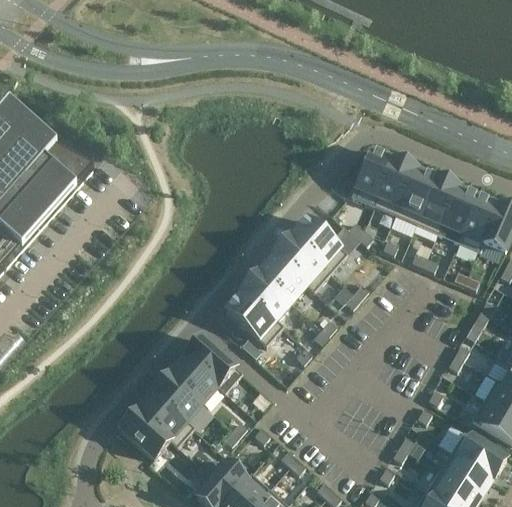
[(0,274),(33,237),(93,170),(55,150),(57,147),(9,105),(0,114),(0,274)]
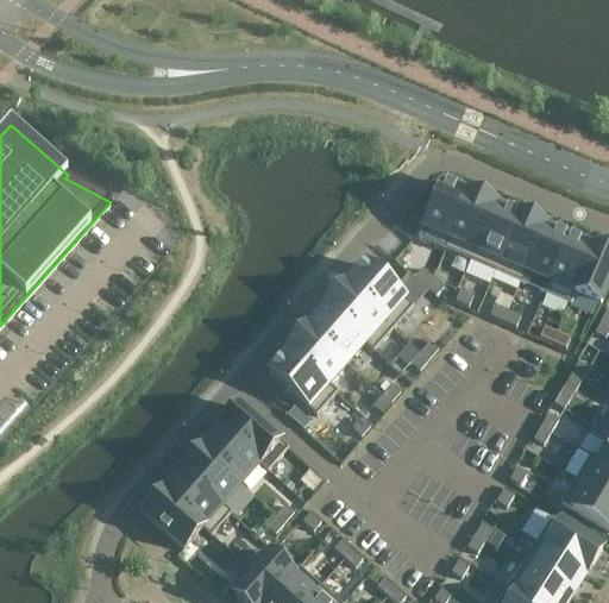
[(445,247),(469,193),(443,182),(424,225),(449,236),(444,246),(445,247)]
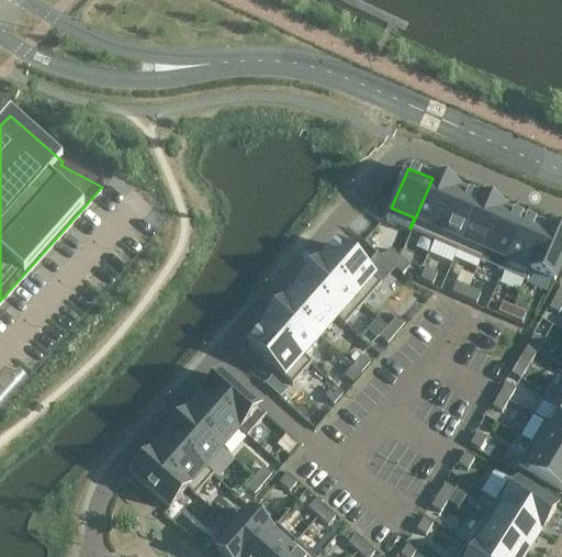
[(434,238),(456,188),(433,178),(411,229),(434,238)]
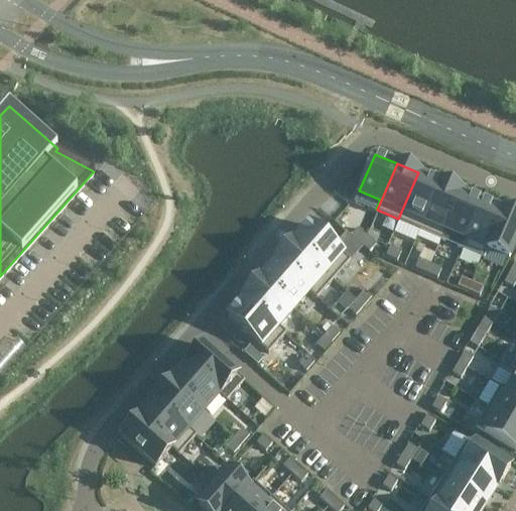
[(419,228),(439,181),(418,172),(398,219),(419,228)]
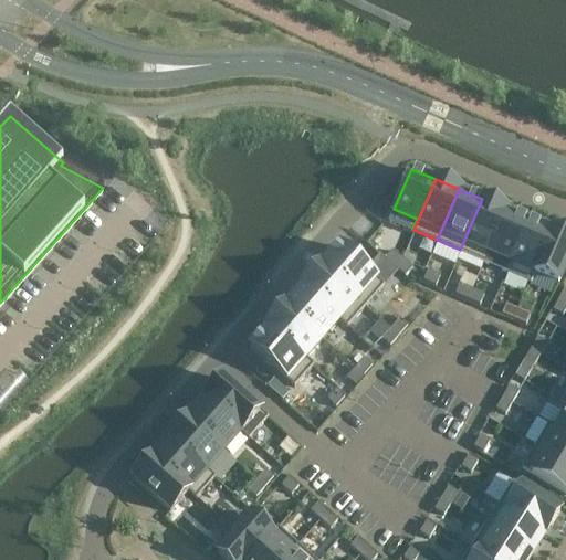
[(483,260),(505,209),(482,199),(460,250),(483,260)]
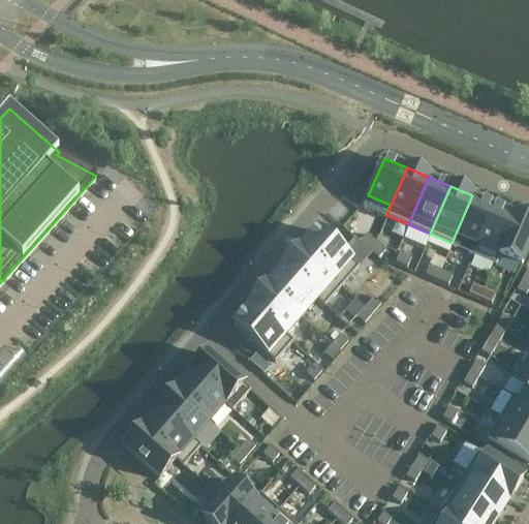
[(473,252),(494,205),(472,195),(452,243),(473,252)]
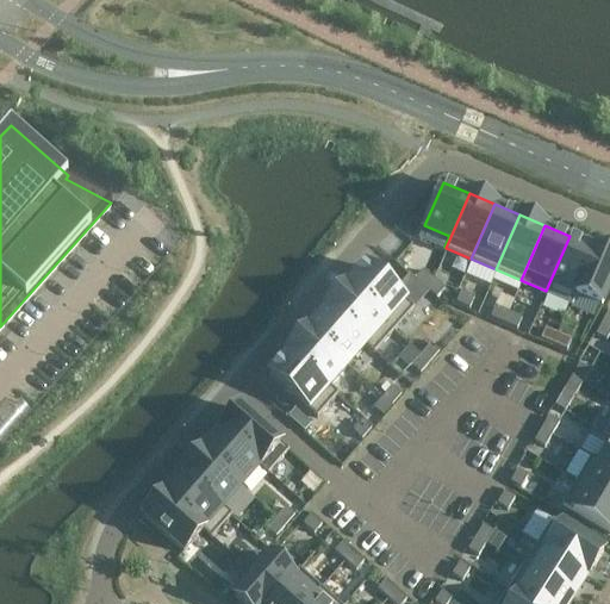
[(571,302),(593,247),(570,236),(546,291),(571,302)]
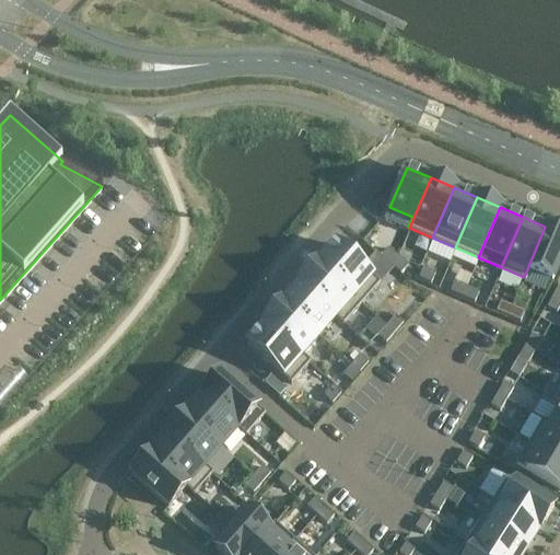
[(552,278),(559,258),(559,232),(545,227),(524,277),(525,277),(529,267),(552,278)]
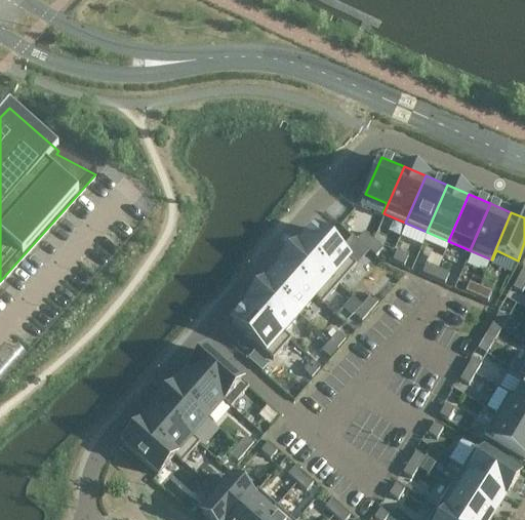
[(356,263),(315,226),(297,245),(338,281),(356,263)]
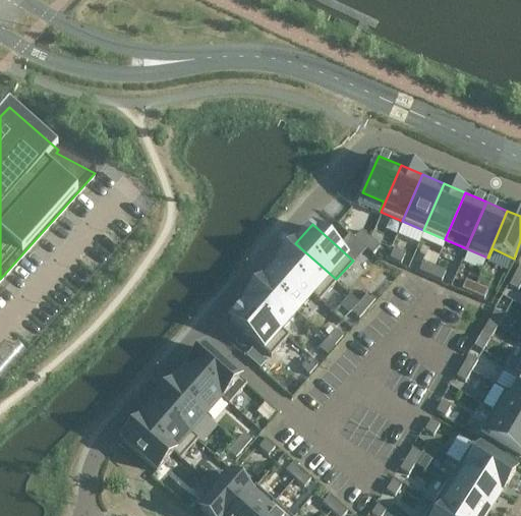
[(363,243),(370,236),(361,228),(354,235),(363,243)]
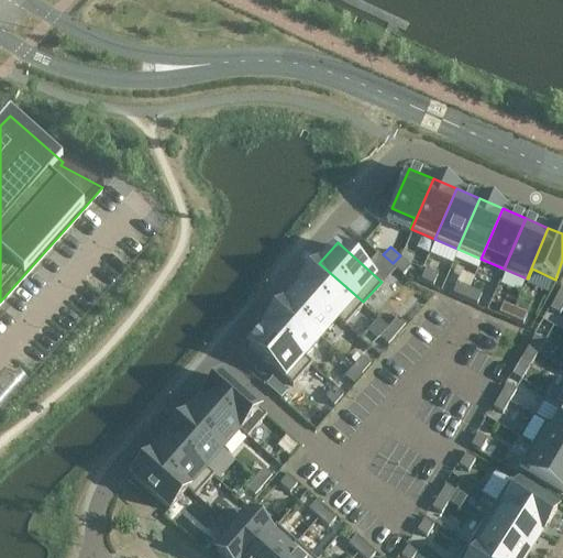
[(410,263),(400,255),(393,263),(403,272),(410,263)]
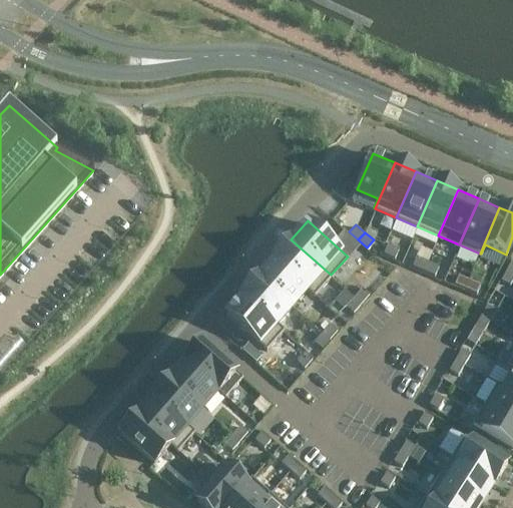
[(331,275),(291,239),(275,258),(315,293),(331,275)]
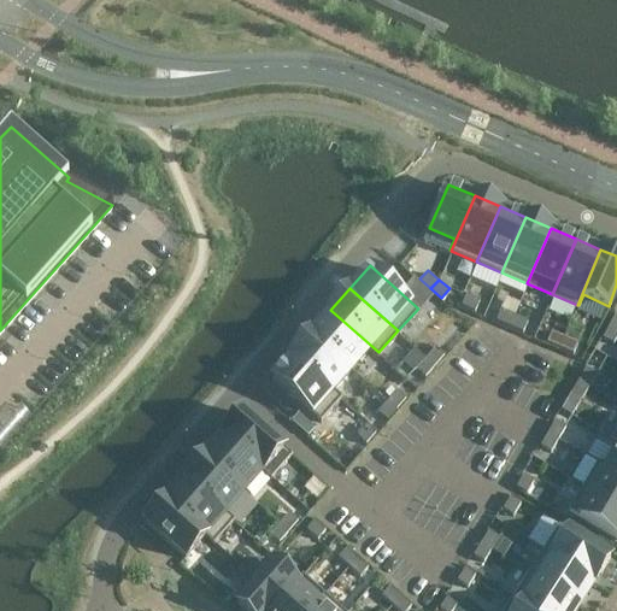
[(475,309),(479,298),(466,292),(462,303),(475,309)]
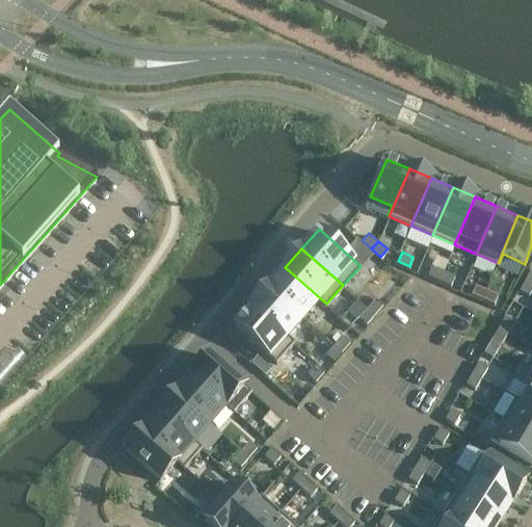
[(439,279),(443,269),(431,264),(427,274),(439,279)]
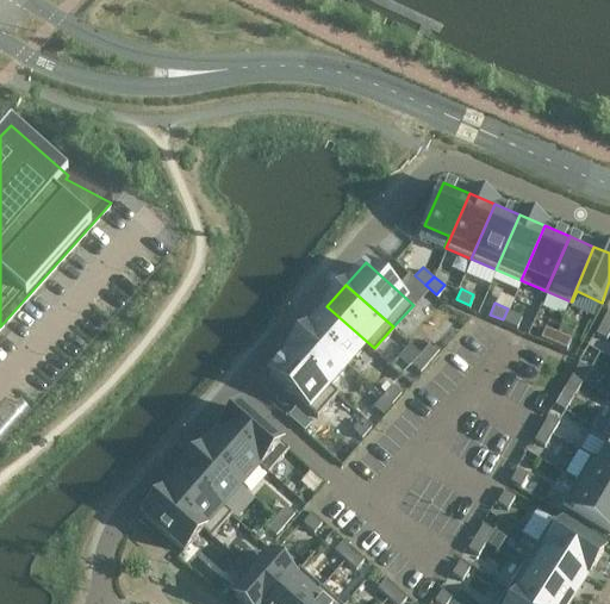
[(374,348),(327,306),(307,328),(347,362),(365,342),(374,349),(374,348)]
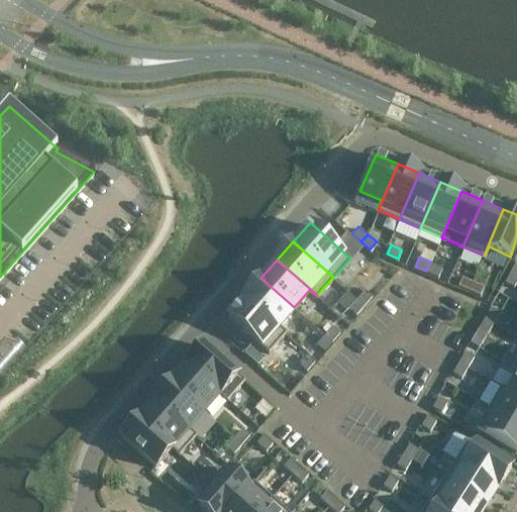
[(437,276),(441,267),(430,262),(426,271),(437,276)]
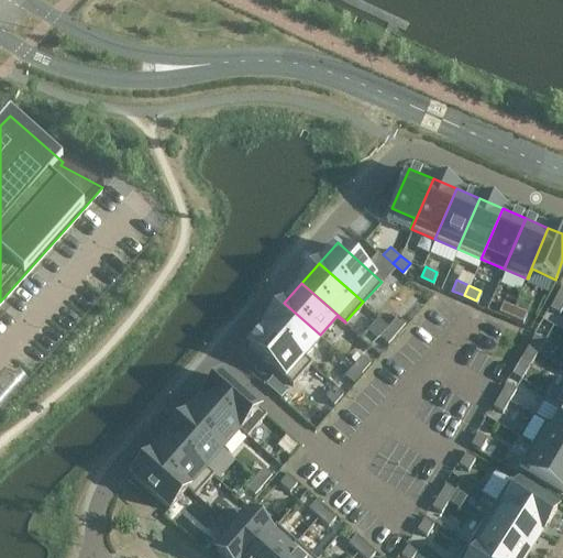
[(560,310),(562,304),(562,297),(555,294),(550,305),(560,310)]
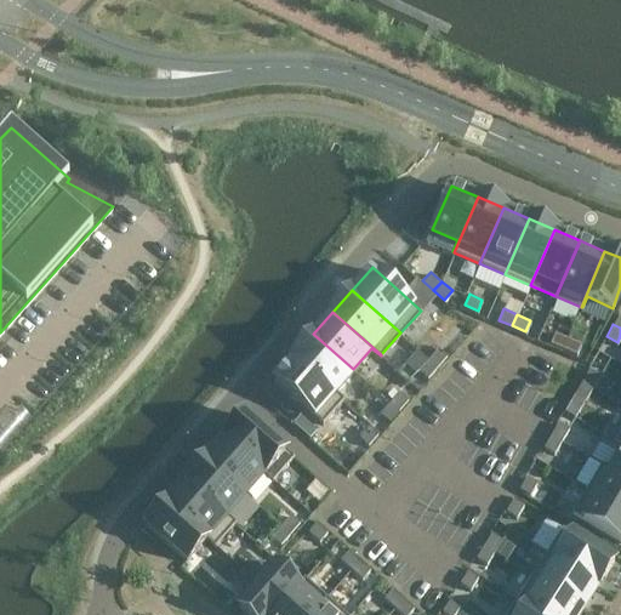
[(563,347),(568,336),(554,331),(550,342),(563,347)]
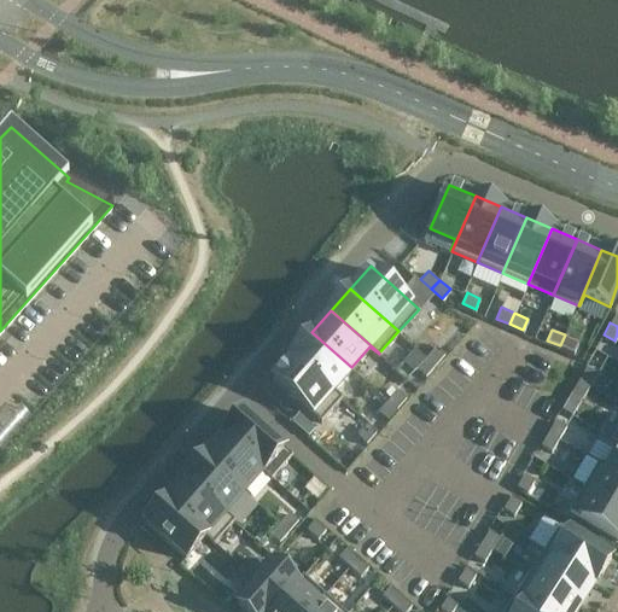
[(351,367),(312,332),(292,354),(342,396),(333,388),(351,367)]
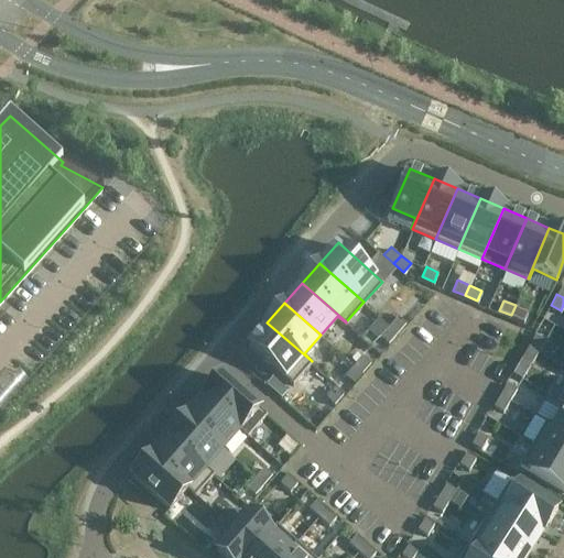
[(528,310),(516,305),(511,315),(523,320),(528,310)]
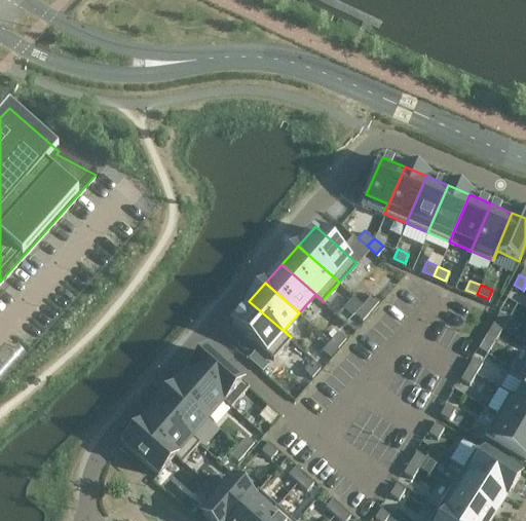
[(378,300),(371,294),(363,302),(370,309),(378,300)]
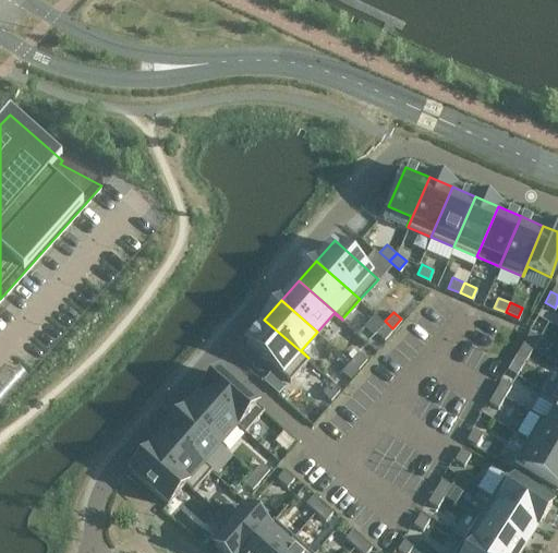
[(308,358),(264,320),(246,340),(290,379),(308,358)]
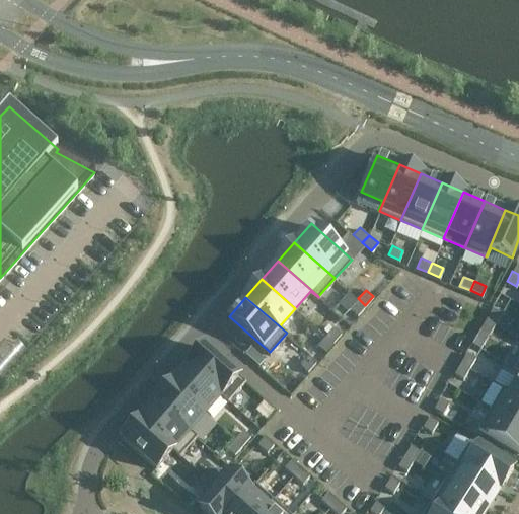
[(357,314),(365,305),(358,298),(350,308),(357,314)]
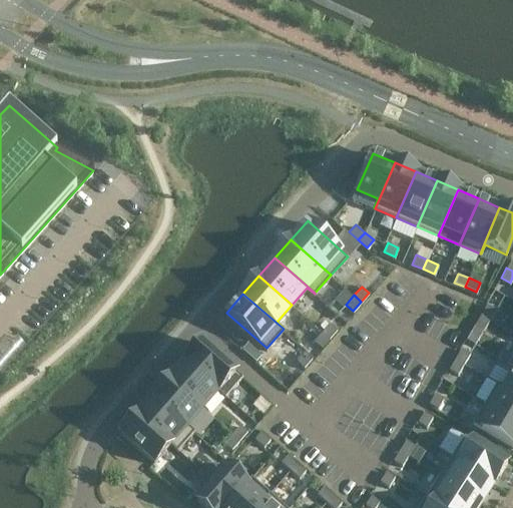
[(487,304),(481,314),(489,319),(495,309),(487,304)]
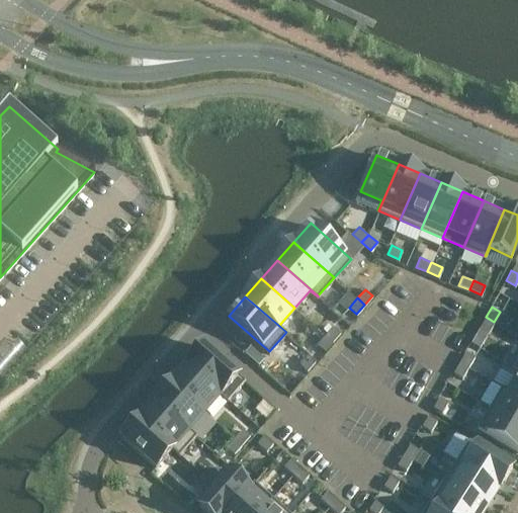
[(488,332),(494,322),(486,317),(480,327),(488,332)]
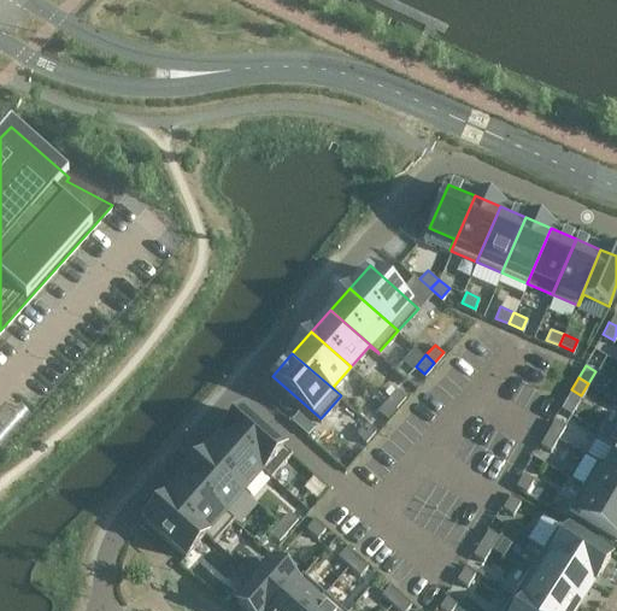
[(406,395),(397,387),(387,398),(397,406),(406,395)]
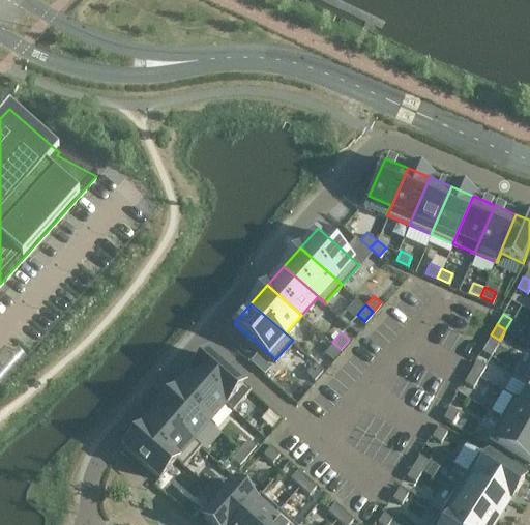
[(332,358),(341,349),(332,342),(324,351),(332,358)]
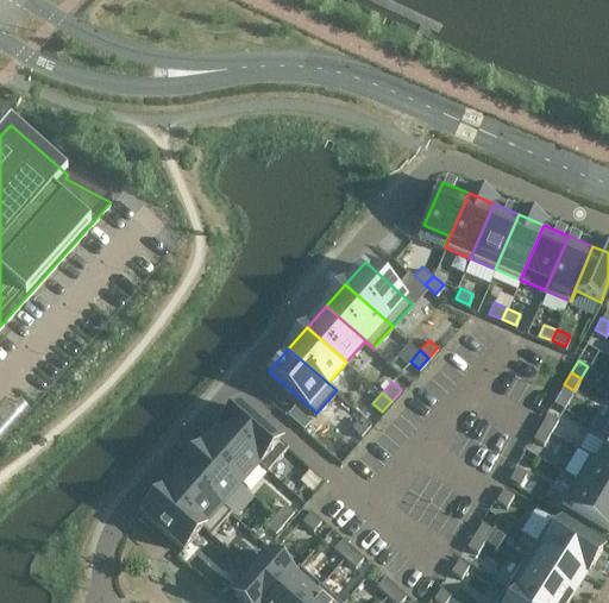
[(288,446),(240,403),(220,426),(268,469),(288,446)]
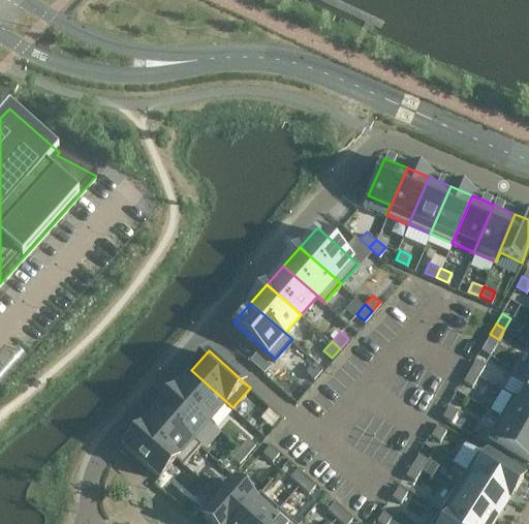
[(475,359),(469,369),(478,374),(485,364),(475,359)]
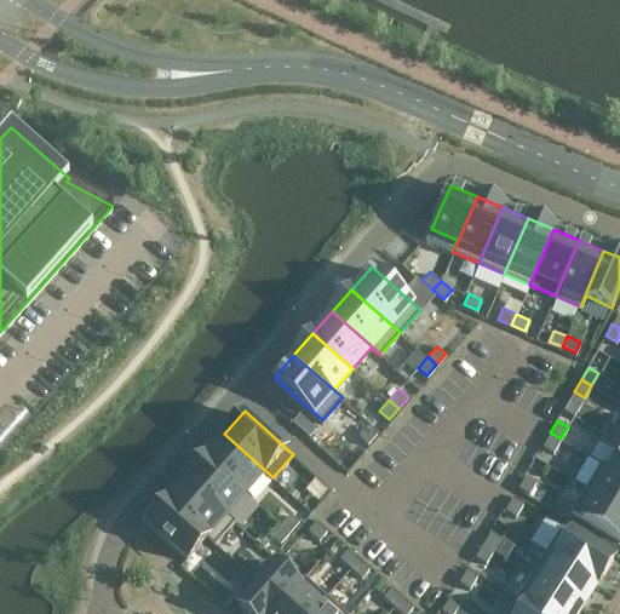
[(378,431),(368,424),(359,435),(368,443),(378,431)]
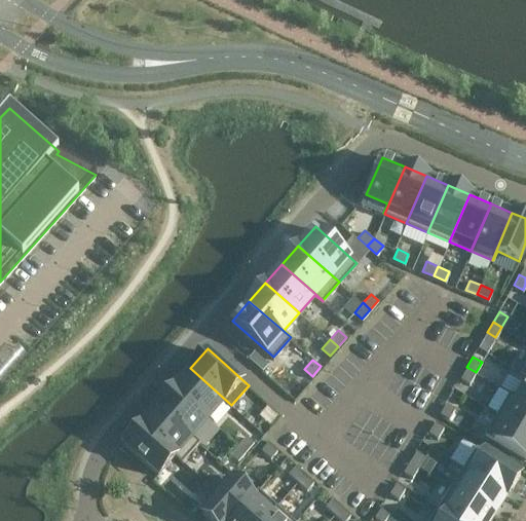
[(470,382),(476,372),(466,367),(460,377),(470,382)]
